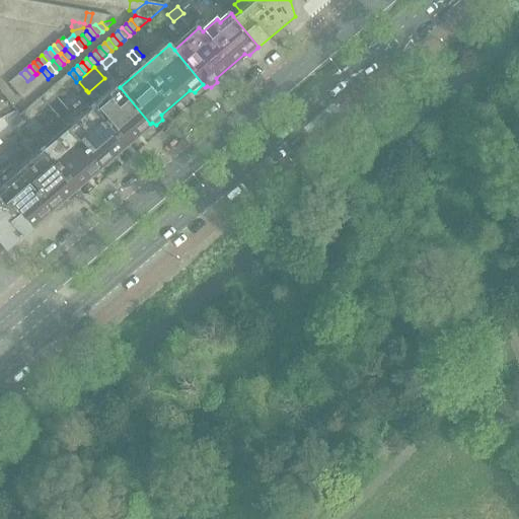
[(48,79),(41,70),(39,72),(38,73),(36,74),(44,82),(48,79)]
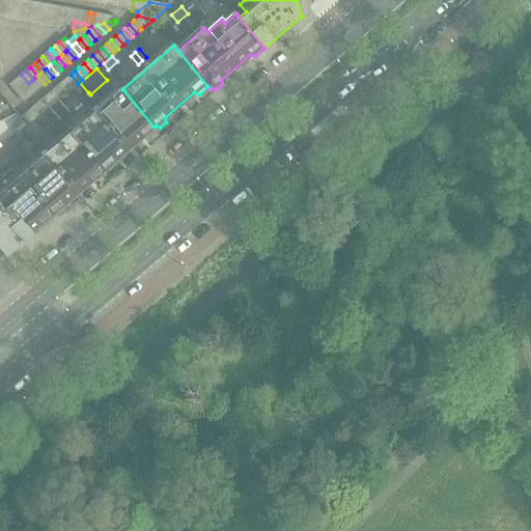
[(28,83),(21,75),(17,78),(24,87),(27,84),(28,84),(28,83)]
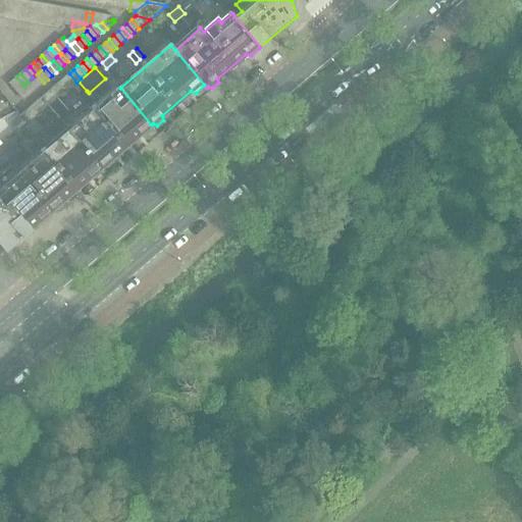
[(76,83),(69,73),(64,77),(72,86),(73,85),(76,83)]
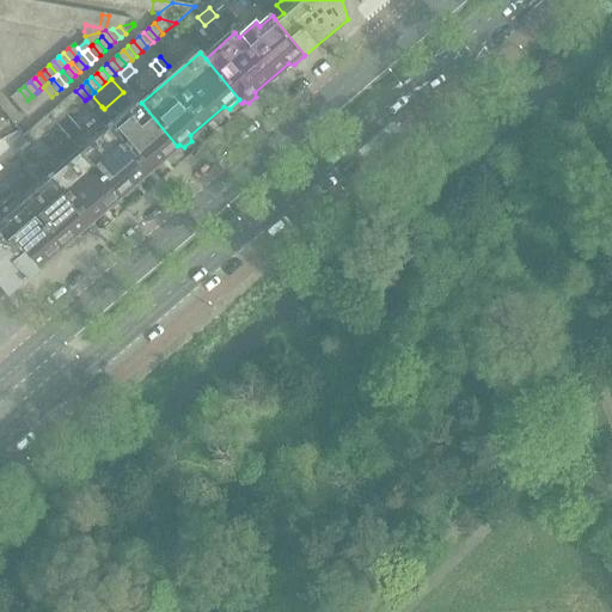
[(51,97),(43,87),(41,89),(40,90),(38,91),(47,102),(51,97)]
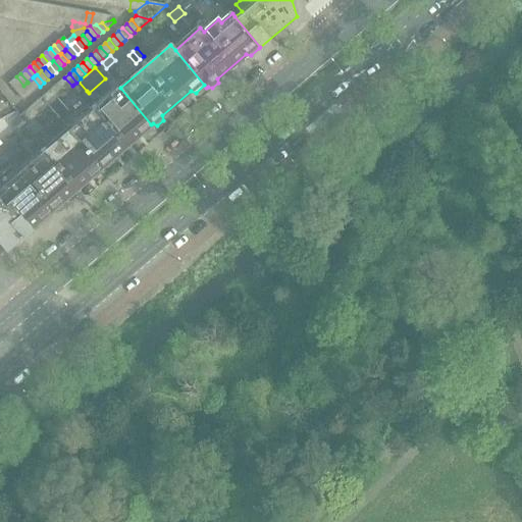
[(23,86),(16,76),(12,81),(19,89),(22,86),(23,86)]
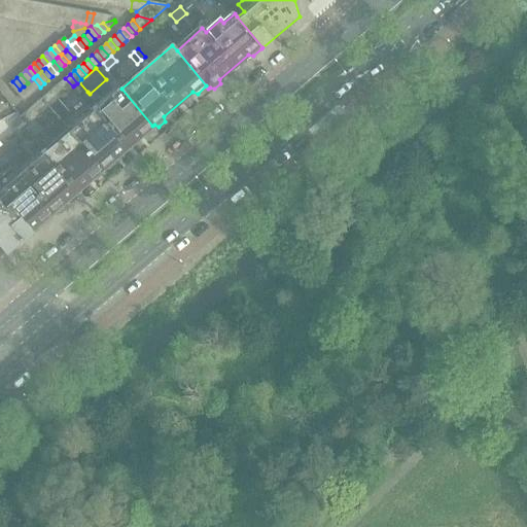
[(40,88),(33,78),(32,79),(31,80),(28,82),(36,91),(40,88)]
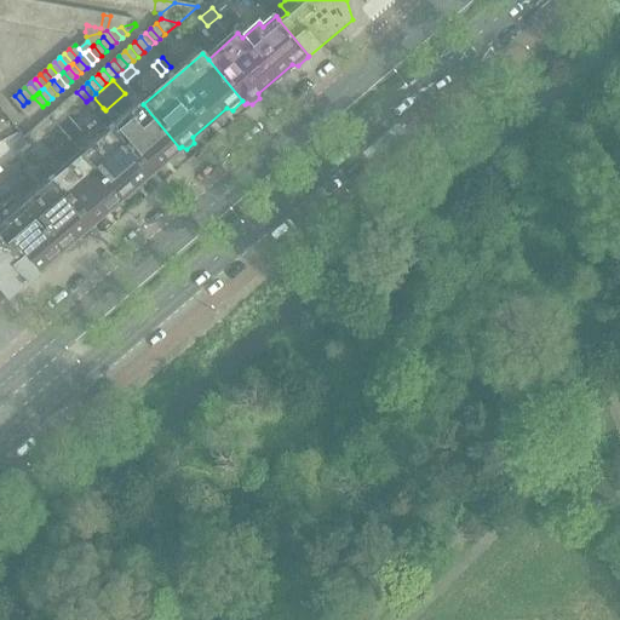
[(86,102),(76,92),(72,96),(80,107),(86,102)]
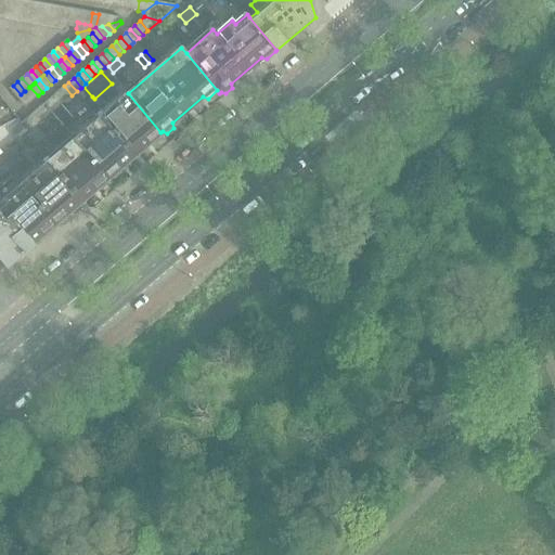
[(21,94),(13,86),(9,89),(16,99),(21,95),(21,94)]
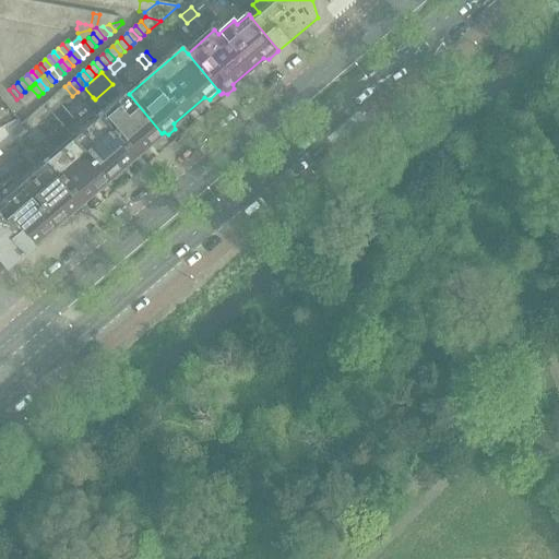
[(72,96),(64,86),(59,91),(68,100),(72,96)]
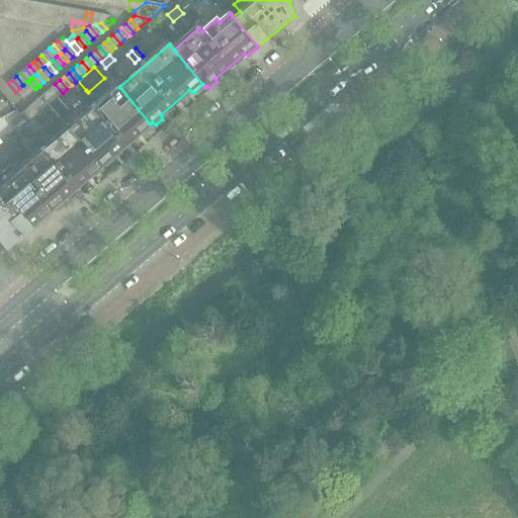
[(35,89),(27,81),(27,82),(26,82),(23,85),(31,93),(35,89)]
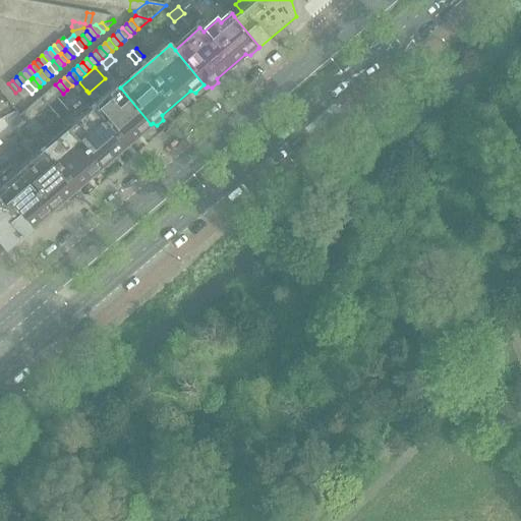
[(63,94),(55,84),(51,89),(58,98),(63,94)]
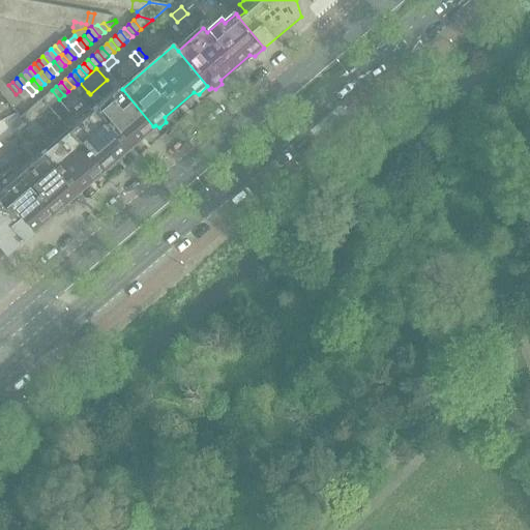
[(32,95),(24,87),(23,87),(20,90),(27,98),(32,95)]
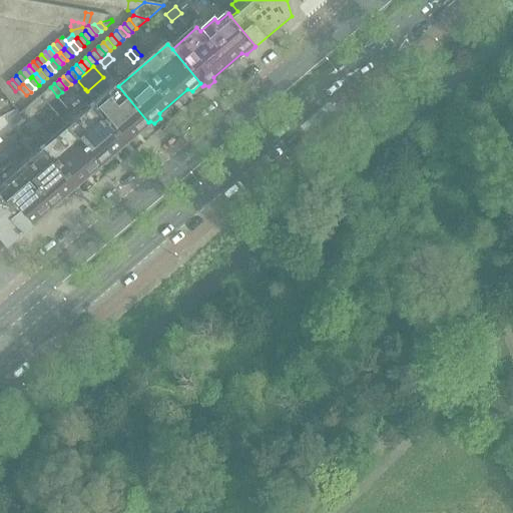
[(148,122),(118,86),(68,129),(99,164),(101,163),(105,165),(111,160),(110,155),(138,131),(142,133),(148,128),(148,123),(148,122)]
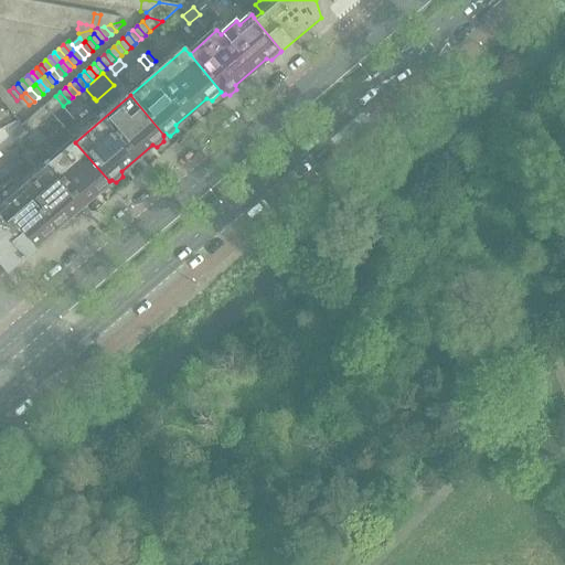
[(29,105),(21,96),(21,97),(17,100),(24,109),(29,105)]
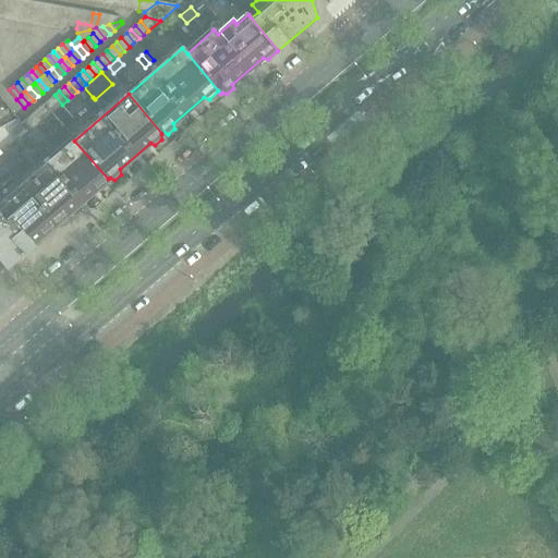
[(62,105),(55,95),(50,99),(58,108),(62,105)]
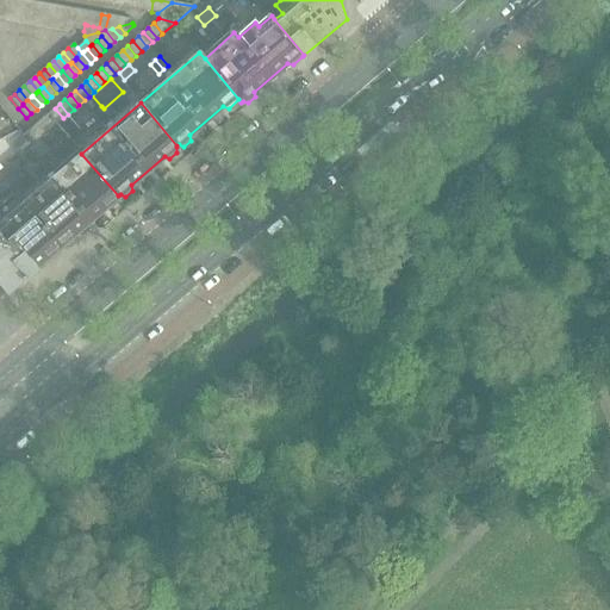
[(110,116),(104,109),(101,106),(97,110),(105,120),(110,116)]
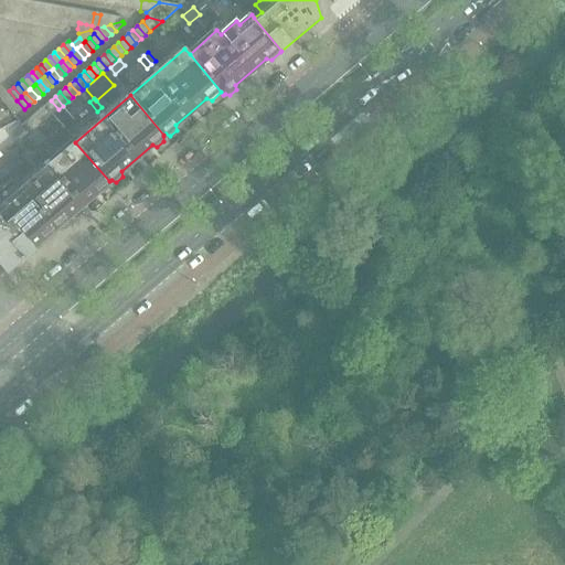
[(59,109),(51,100),(45,105),(54,114),(59,109)]
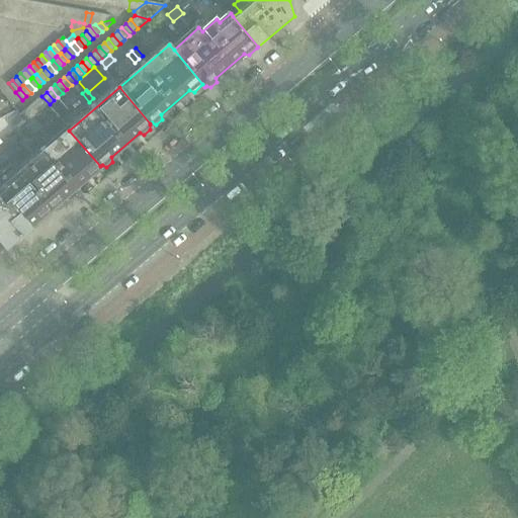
[(89,102),(82,93),(77,97),(85,106),(89,102)]
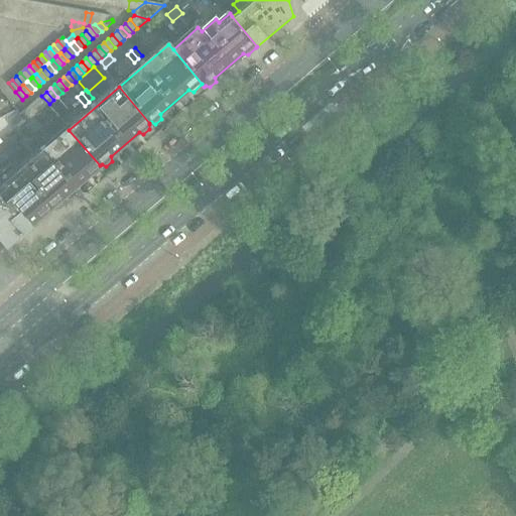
[(49,104),(41,96),(37,99),(44,108),(47,105),(49,104)]
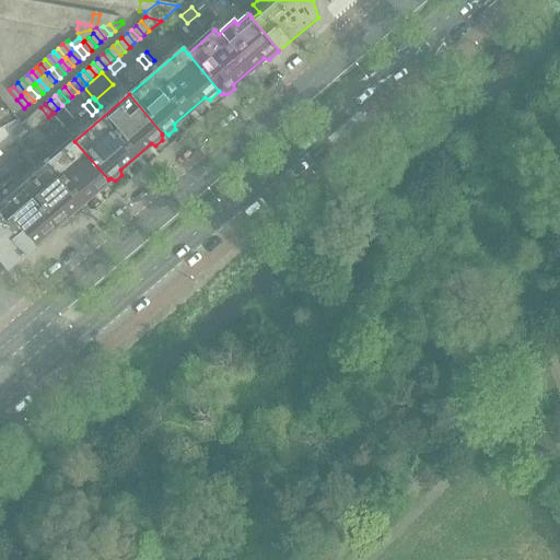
[(48,117),(41,107),(35,112),(44,121),(48,117)]
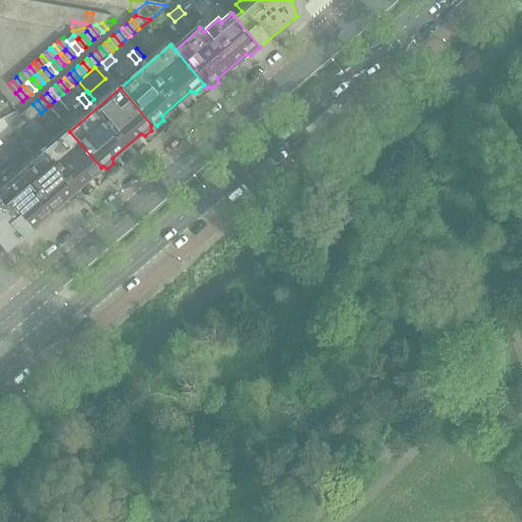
[(41,113),(33,104),(29,108),(36,116),(41,113)]
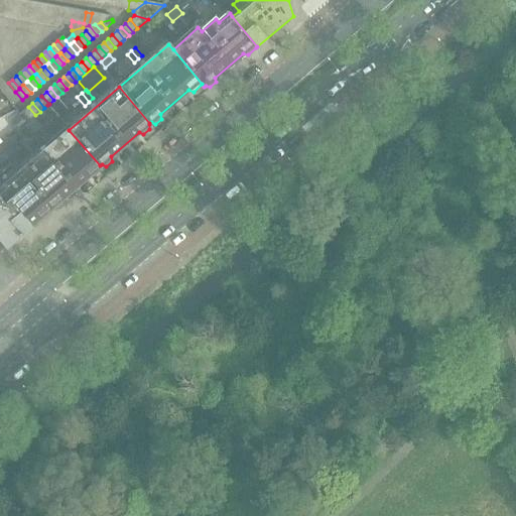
[(35,115),(28,107),(24,111),(31,119),(35,115)]
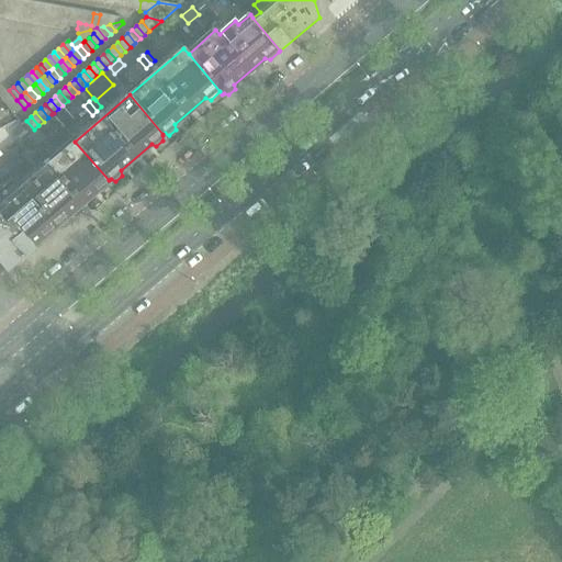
[(34,130),(26,121),(21,124),(22,125),(30,134),(34,130)]
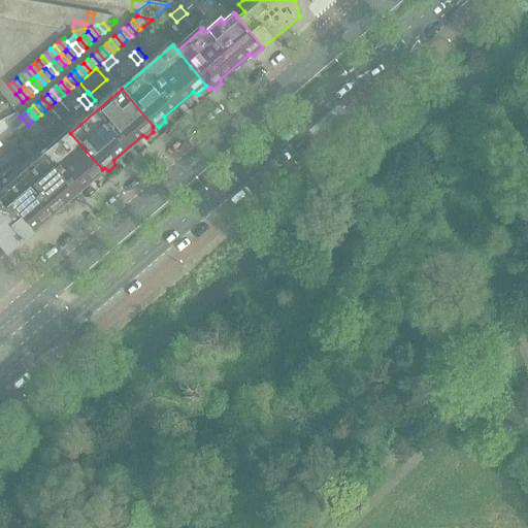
[(21,118),(13,124),(21,132),(24,129),(28,126),(21,118)]
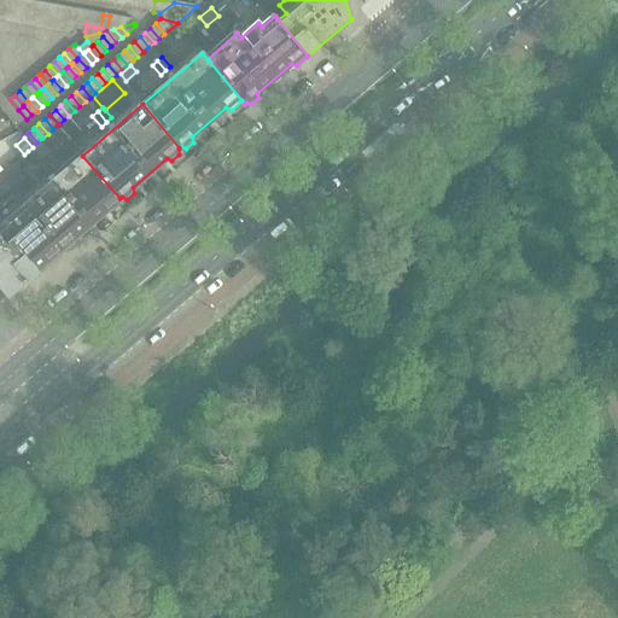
[(120,205),(118,199),(120,198),(82,156),(24,207),(60,250),(62,249),(68,250),(75,244),(74,238),(94,221),(108,209),(112,211),(120,205)]
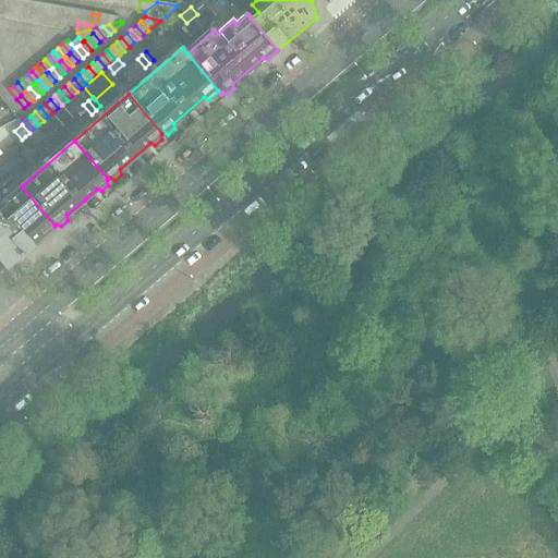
[(55,226),(22,186),(10,196),(0,184),(0,176),(3,174),(4,176),(20,162),(9,150),(0,157),(0,262),(8,270),(25,255),(25,256),(36,247),(34,243),(44,235),(48,237),(55,231),(53,226),(55,226)]
